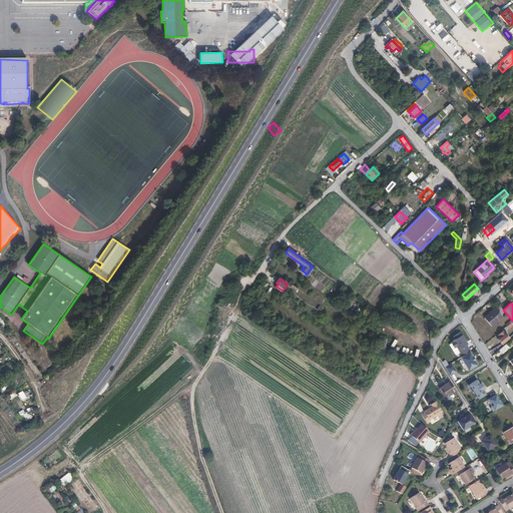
[(498,312),(495,309),(484,318),(491,326),(502,317),(500,314),(498,312)]
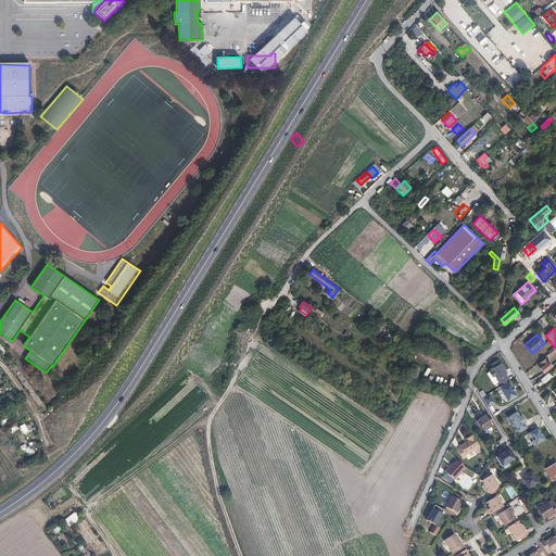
[(552,366),(547,361),(545,358),(540,364),(542,366),(540,368),(544,373),(552,366)]
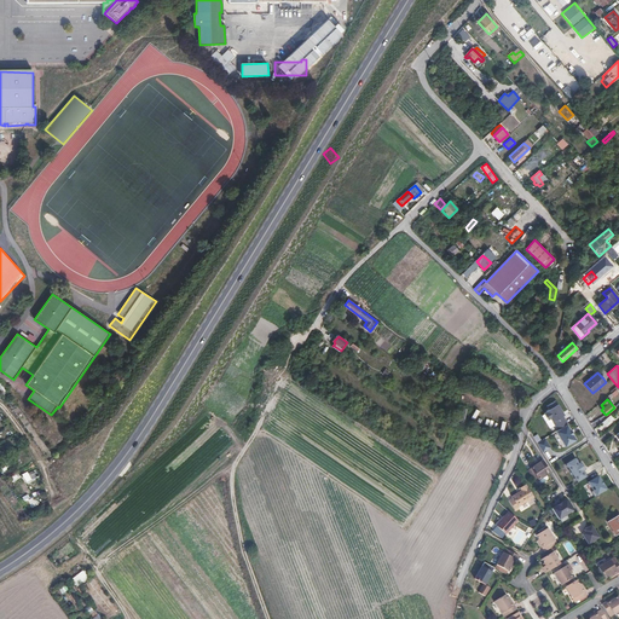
[(614,420),(611,416),(603,422),(606,427),(614,420)]
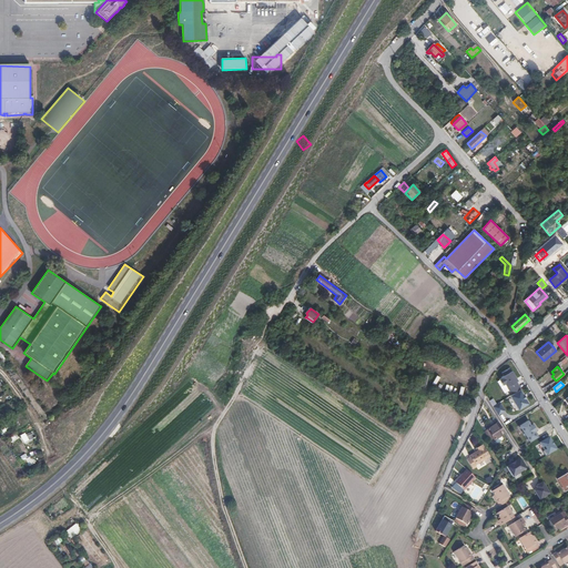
[(500,402),(493,406),(497,415),(505,412),(500,402)]
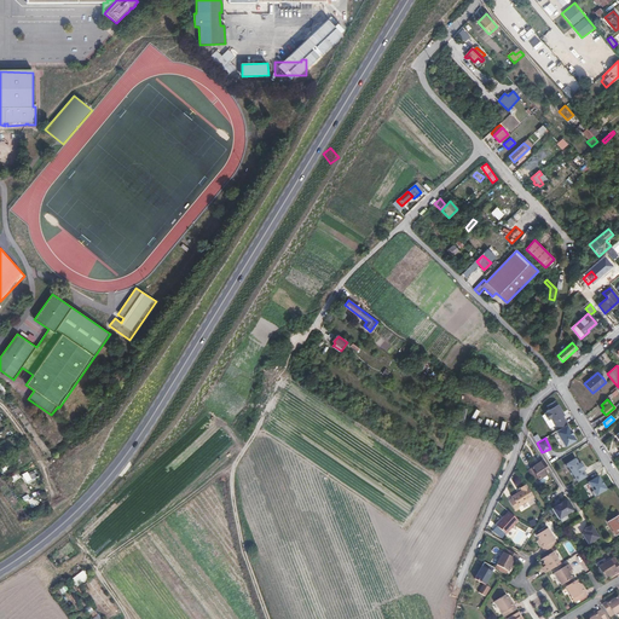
[(577,447),(573,440),(563,446),(566,450),(567,449),(570,451),(577,447)]
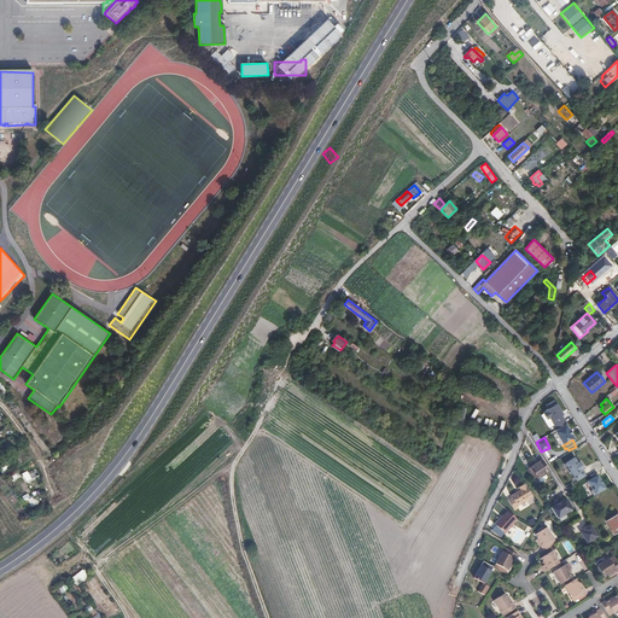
[(575,458),(564,464),(576,483),(587,477),(583,471),(584,470),(582,464),(579,465),(578,464),(575,458)]
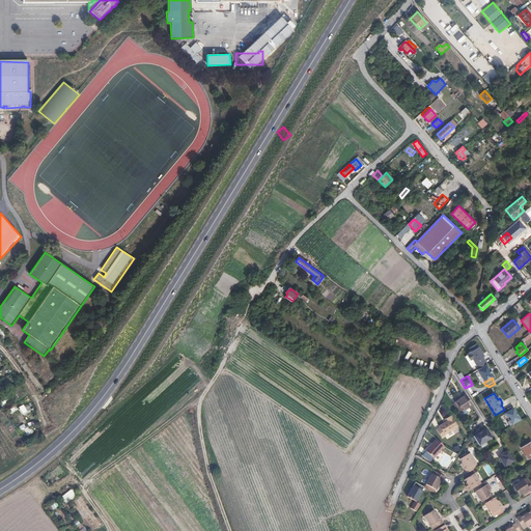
[(470,401),(466,395),(452,403),(458,412),(462,410),(463,412),(469,408),(467,403),(470,401)]
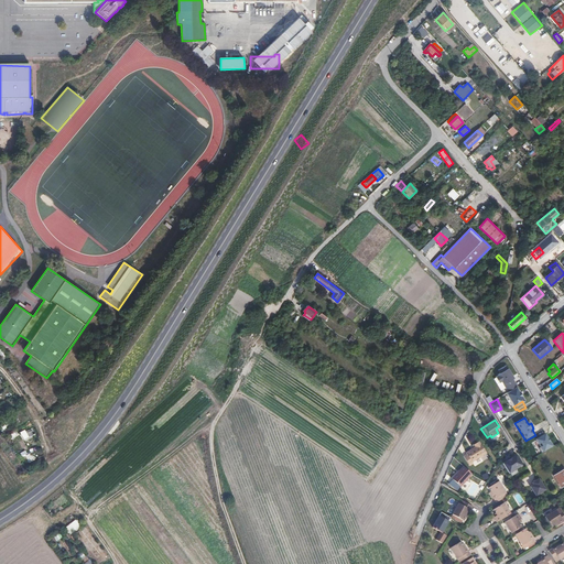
[(30,429),(20,433),(23,440),(33,435),(30,429)]
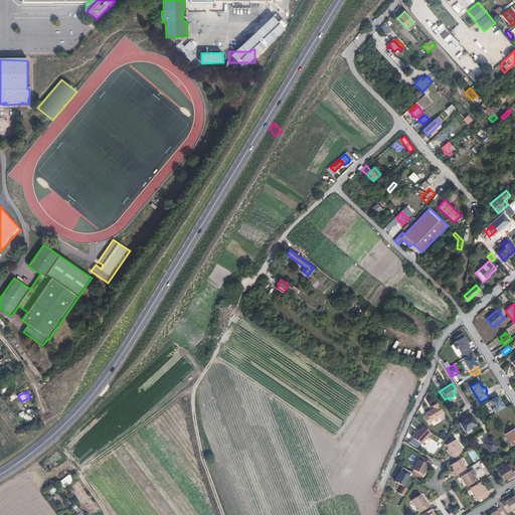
[(505,403),(502,399),(489,407),(489,408),(487,409),(489,412),(491,411),(492,412),(493,411),(496,409),(505,403)]
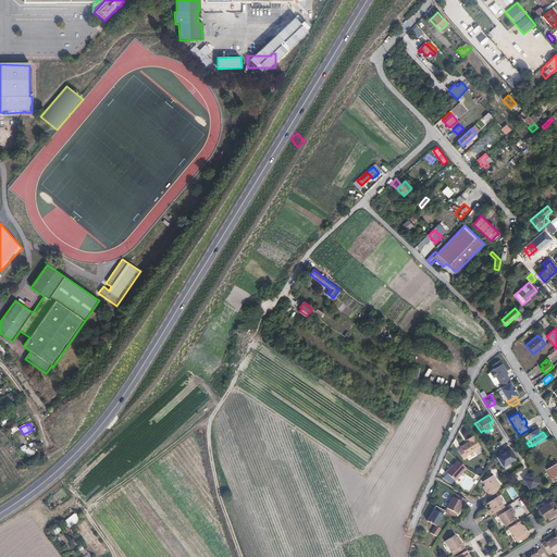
[(480,447),(473,436),(468,440),(469,442),(460,447),(461,448),(457,450),(463,460),(467,458),(466,456),(480,447)]
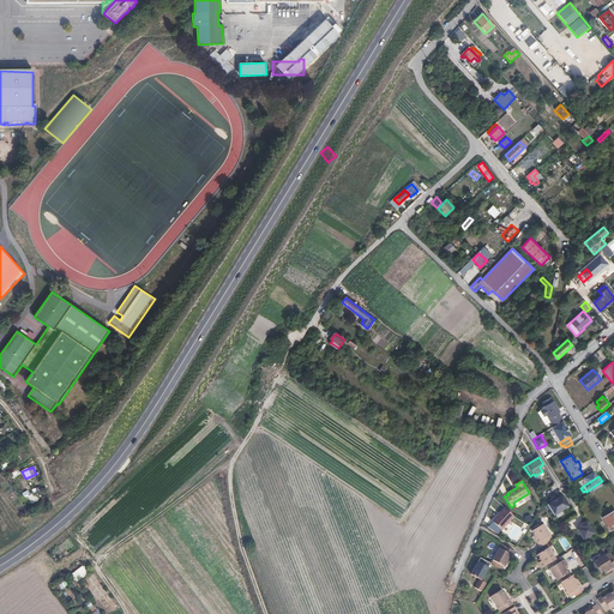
[(32,493),(29,495),(28,491),(22,494),(24,499),(28,498),(30,504),(36,500),(32,493)]
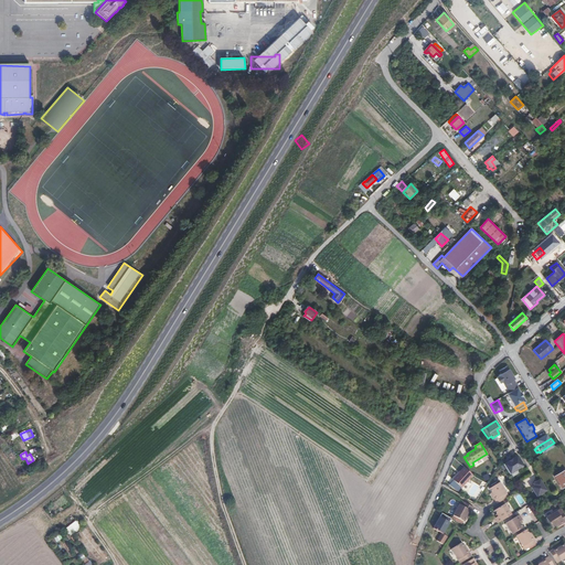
[(460,476),(455,481),(464,490),(475,477),(466,469),(462,473),(460,476)]
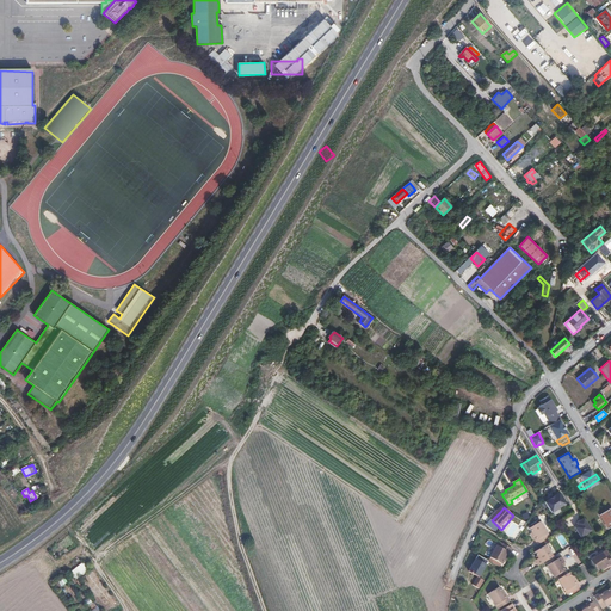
[(610,508),(600,516),(609,529),(610,526),(610,508)]
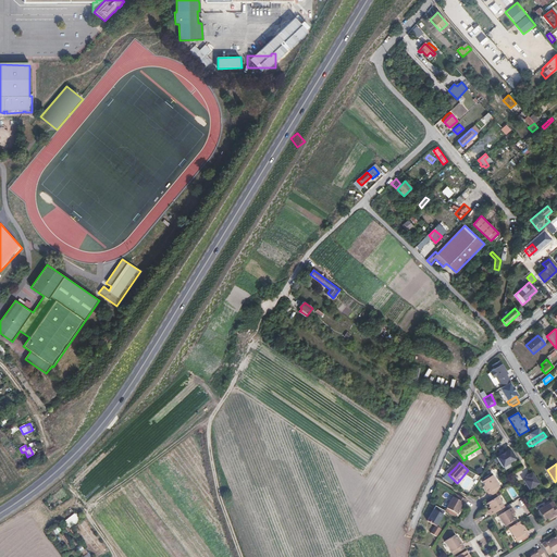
[(529,491),(540,484),(533,473),(522,480),(529,491)]
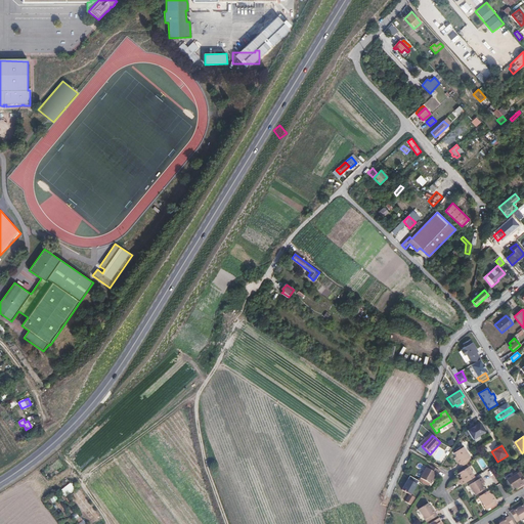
[(456,461),(461,467),(472,461),(464,447),(453,453),(456,456),(457,460),(456,461)]
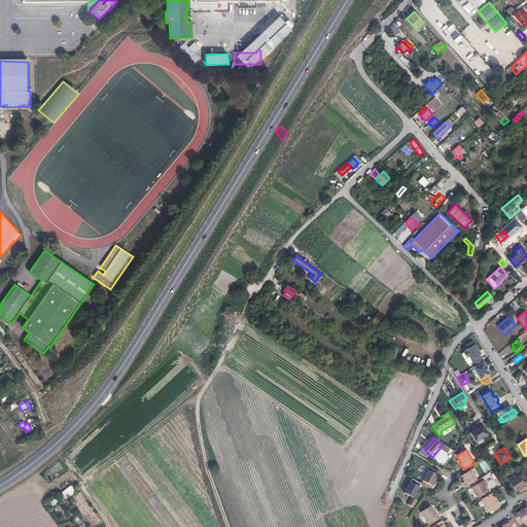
[(442,472),(430,466),(423,481),(421,484),(430,489),(432,486),(434,482),(436,479),(437,480),(442,472)]
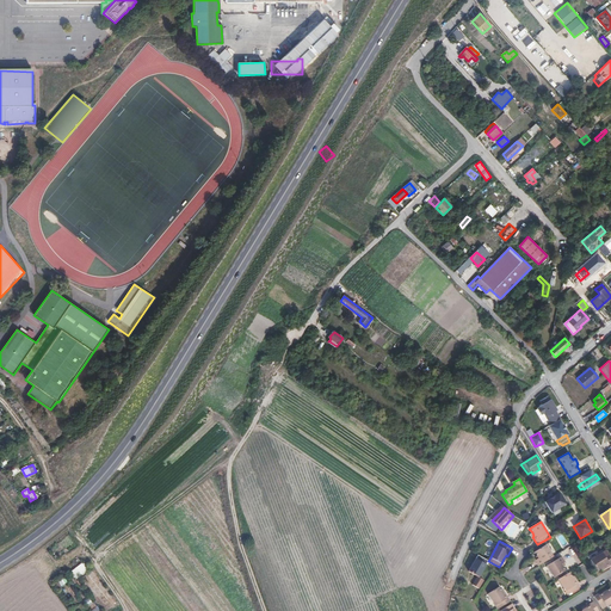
[(545,545),(535,551),(537,556),(538,559),(535,560),(538,566),(553,556),(545,545)]
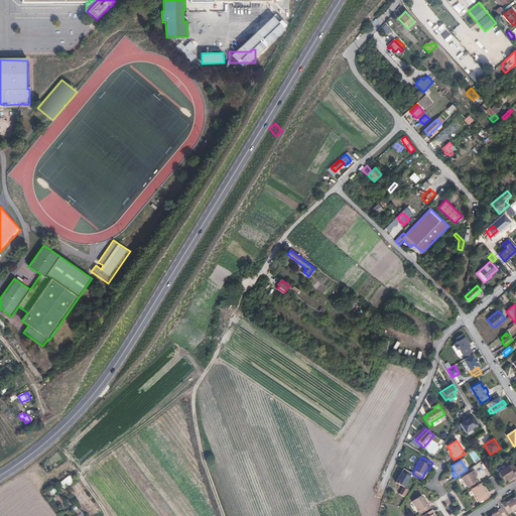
[(512,480),(515,477),(515,471),(512,465),(499,473),(505,483),(508,480),(511,479),(512,480)]
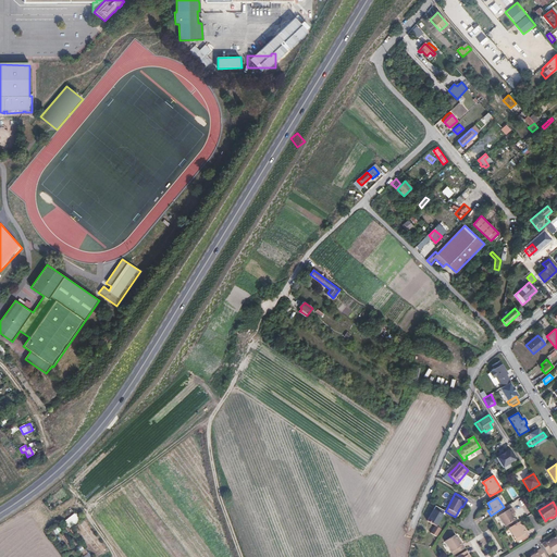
[(505,527),(515,520),(512,517),(511,515),(515,512),(511,507),(498,516),(505,527)]
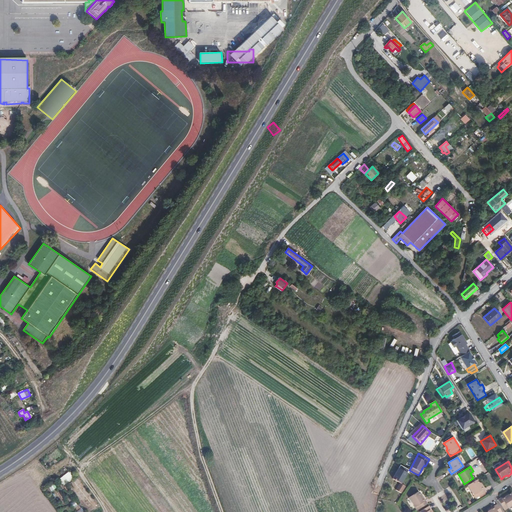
[(68,472),(58,479),(63,486),(73,478),(68,472)]
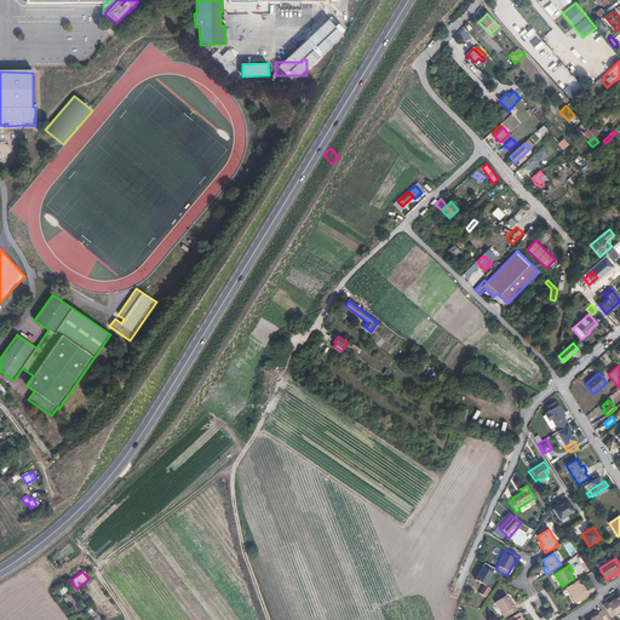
[(577,603),(589,596),(584,589),(583,589),(580,585),(578,581),(567,587),(577,603)]
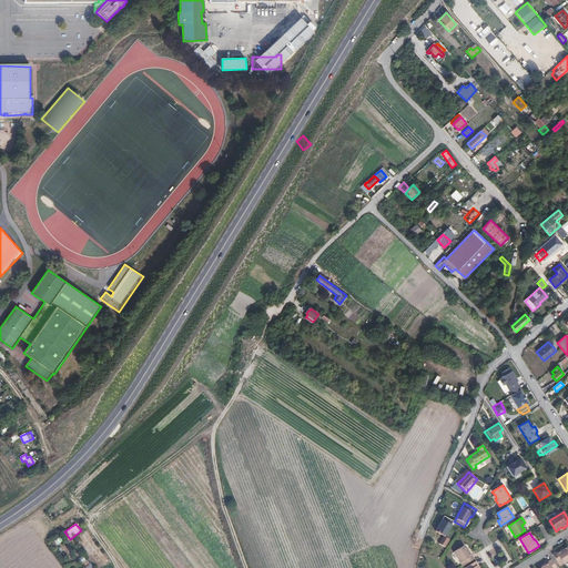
[(446,536),(440,544),(446,546),(450,539),(446,536)]
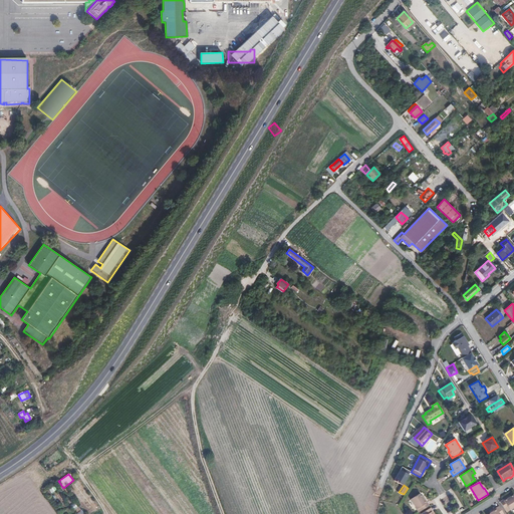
[(419,512),(429,506),(425,500),(424,500),(422,497),(420,494),(411,499),(419,512)]
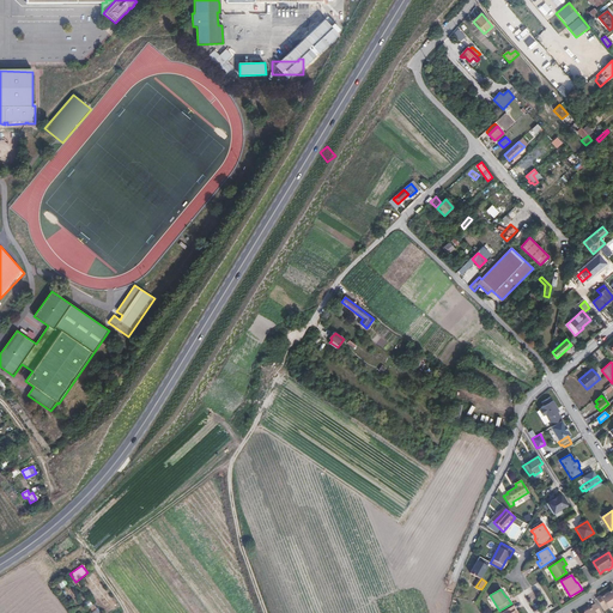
[(604,594),(596,599),(604,611),(612,605),(612,590),(608,593),(605,595),(604,594)]
